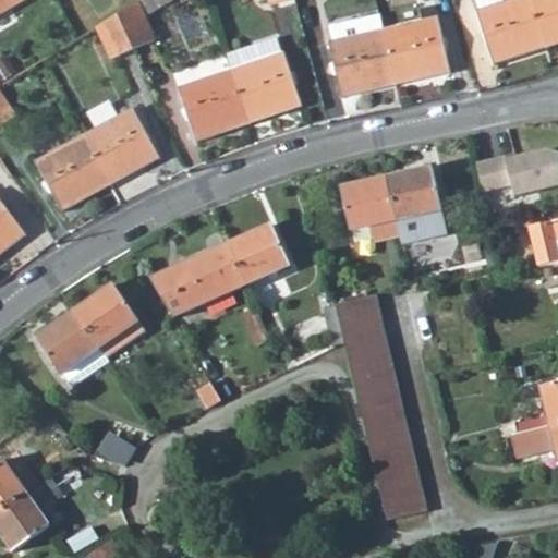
[(0,0),(0,9),(14,0),(0,0)]
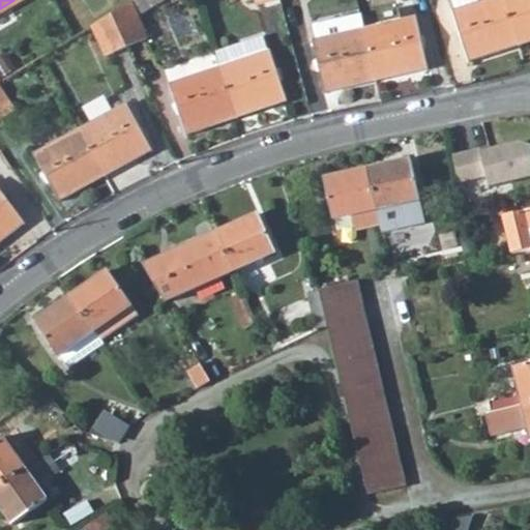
[(131,0),(129,2),(138,19),(165,0),(131,0)]
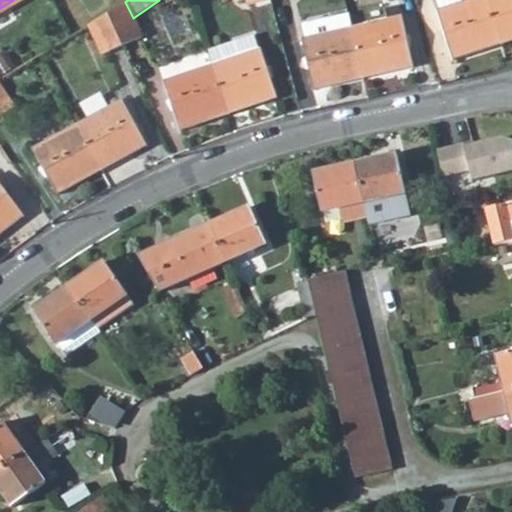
[(437,12),(453,60),(501,44),(486,0),(469,0),(462,2),(461,0),(438,0),(434,2),(437,12)]
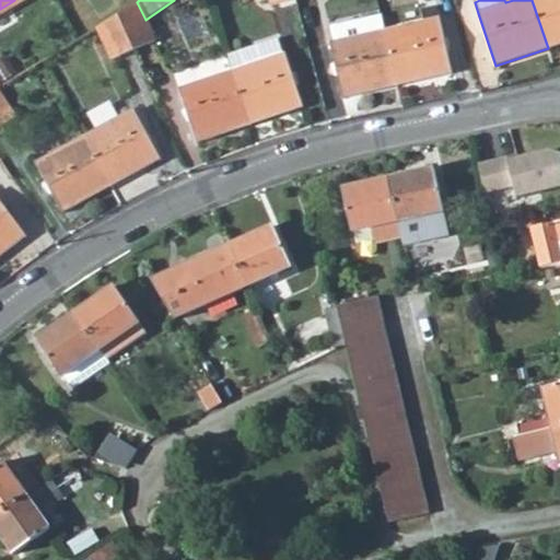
[(559,0),(532,0),(548,48),(559,44),(559,0)]
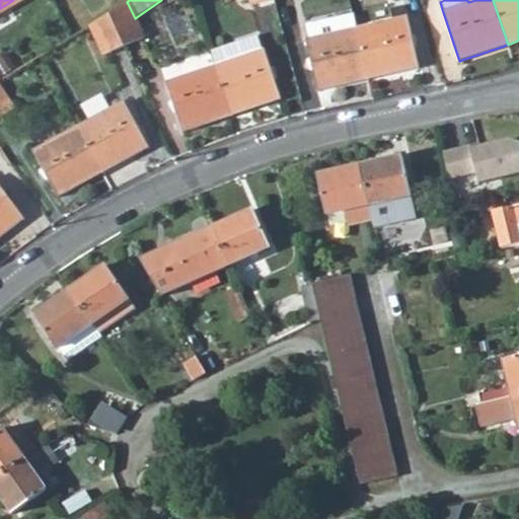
[(124,48),(144,38),(135,18),(127,2),(107,14),(124,48)]
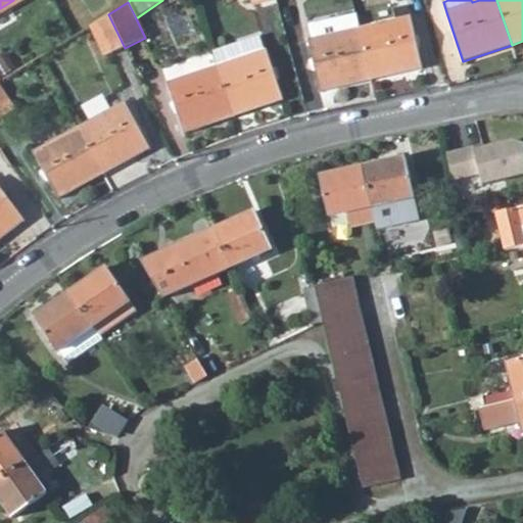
[(359,28),(370,78),(419,66),(405,2),(388,5),(391,20),(359,28)]
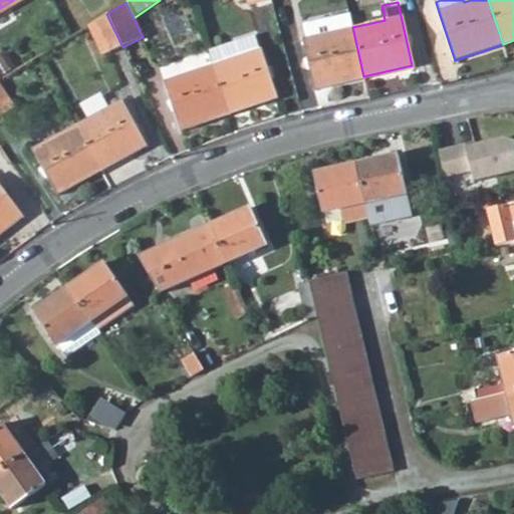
[(352,27),(348,11),(299,22),(313,87),(363,76),(352,27)]
